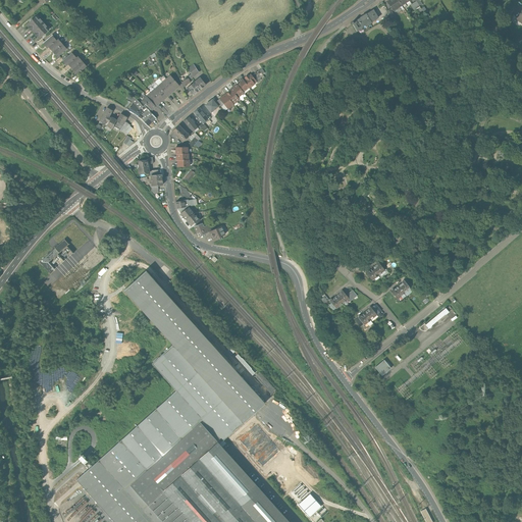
[(397,0),(387,0),(385,1),(392,10),(401,5),(397,0)]
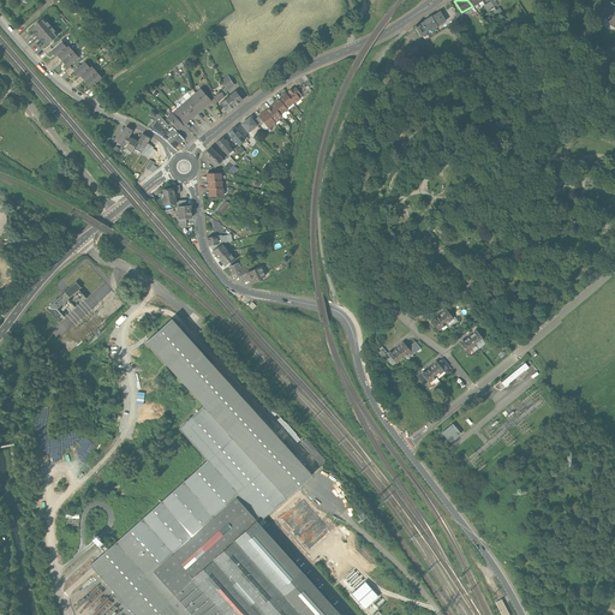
[(439,11),(430,16),(429,17),(435,27),(436,27),(436,25),(445,21),(439,11)]
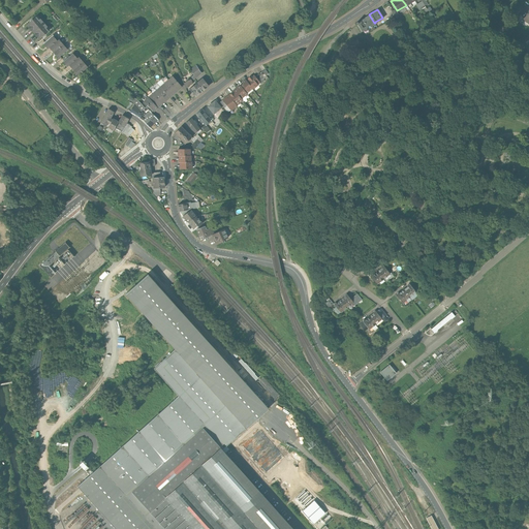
[(398,14),(395,9),(392,10),(397,21),(401,19),(398,14)]
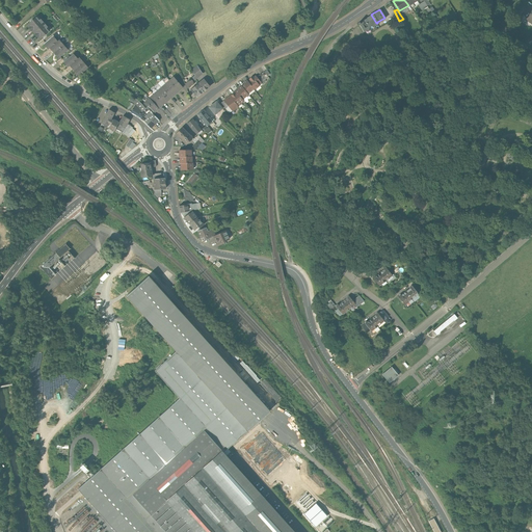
[(526,14),(522,18),(528,24),(531,20),(529,18),(526,14)]
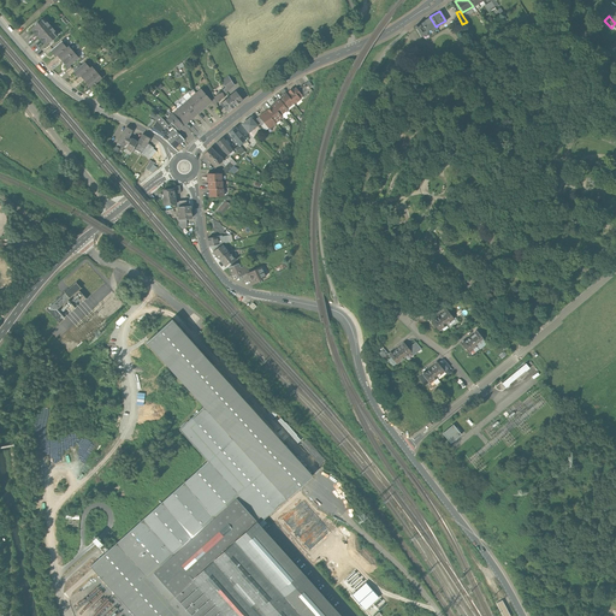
[(42,19),(39,23),(37,22),(35,25),(31,29),(36,33),(40,36),(51,27),(47,22),(46,23),(42,19)]
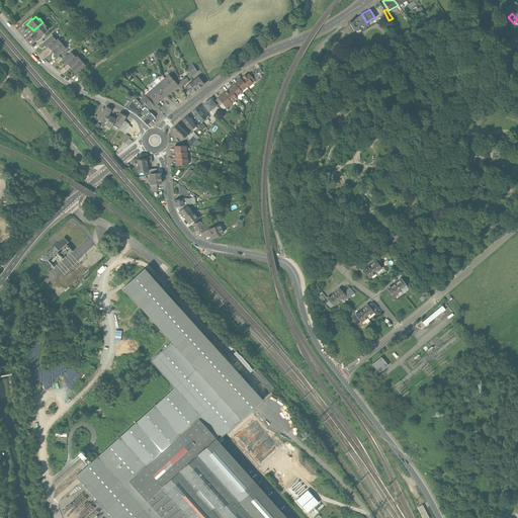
[(357,17),(349,22),(349,21),(348,22),(349,23),(350,23),(354,29),(359,26),(358,25),(361,24),(362,25),(363,24),(358,16),(357,16),(357,17)]
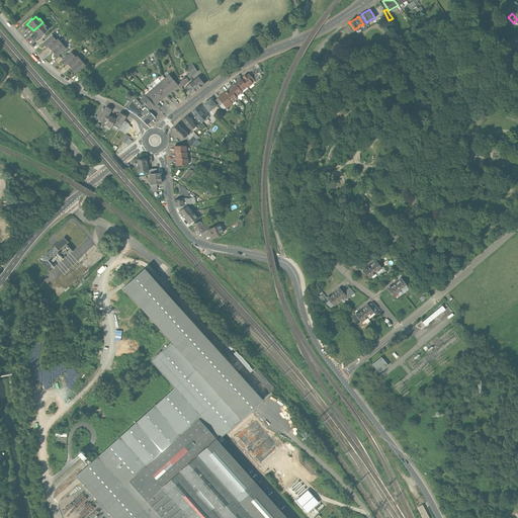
[(42,22),(33,30),(36,33),(35,33),(38,37),(41,35),(45,33),(45,32),(48,29),(45,26),(46,25),(42,22)]
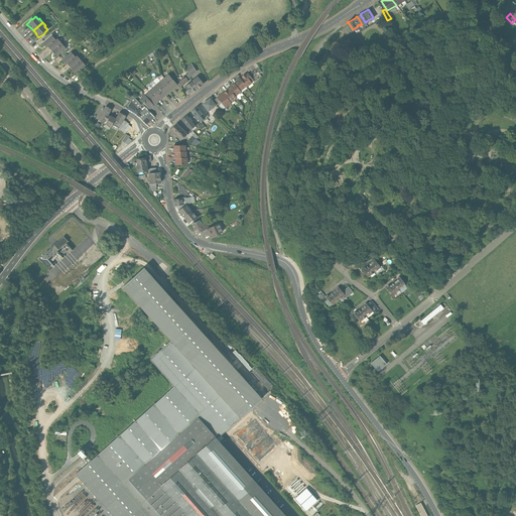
[(44,41),(43,42),(47,47),(48,46),(55,40),(51,35),(44,41)]
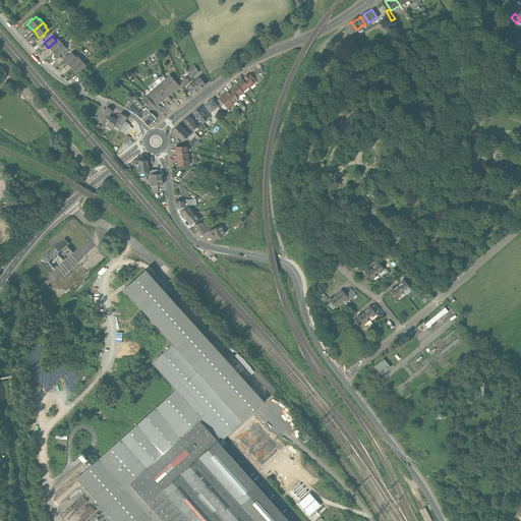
[(56,41),(49,47),(53,51),(62,44),(58,39),(56,41)]
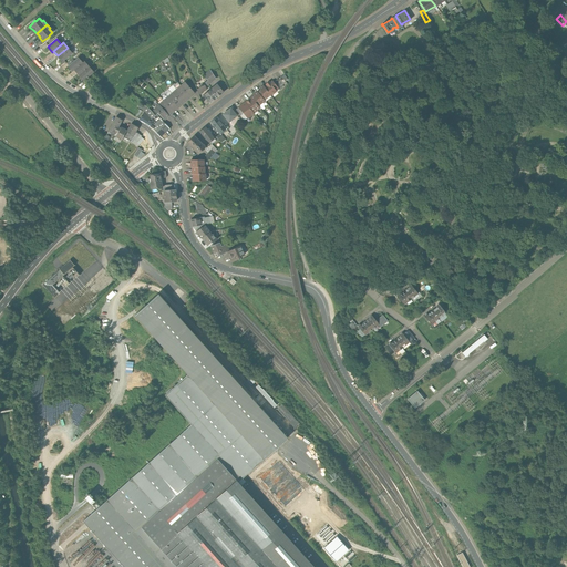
[(68,48),(58,55),(63,61),(64,60),(72,53),(68,48)]
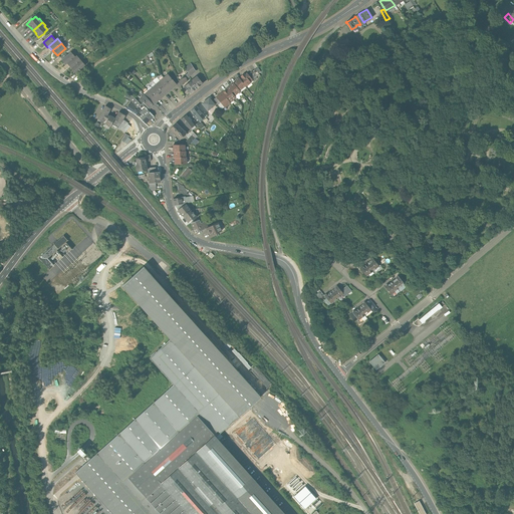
[(62,59),(66,64),(67,63),(67,62),(74,56),(70,52),(62,59)]
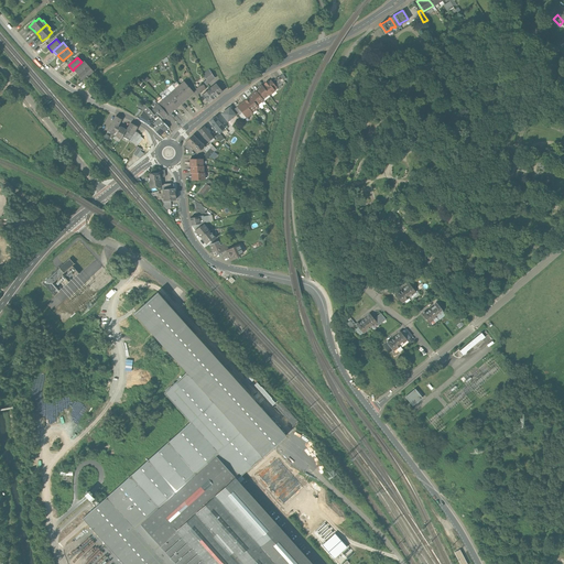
[(82,62),(74,68),(79,74),(88,66),(84,61),(82,62)]
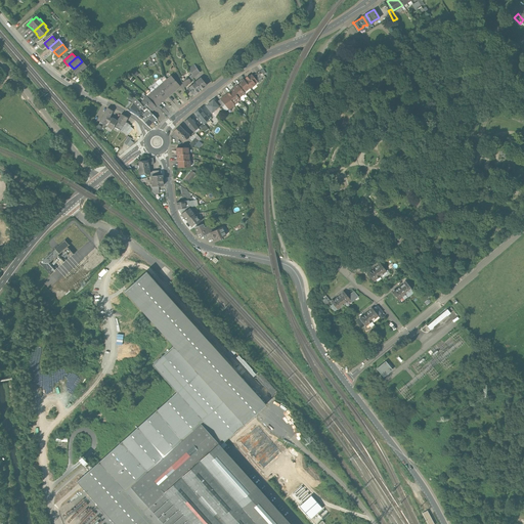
[(82,61),(74,69),(78,74),(81,71),(87,67),(82,61)]
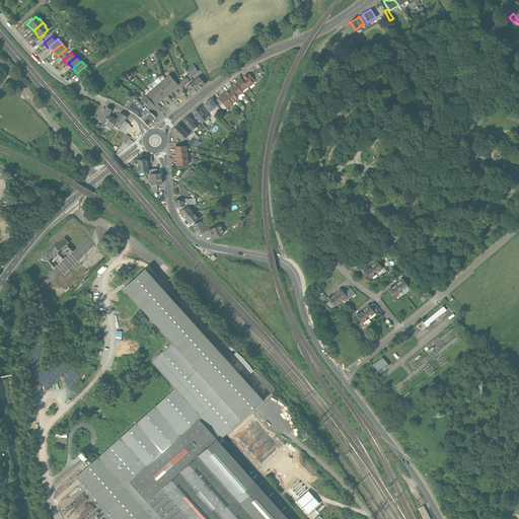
[(193,64),(188,68),(189,71),(191,73),(188,75),(190,77),(198,71),(193,64)]
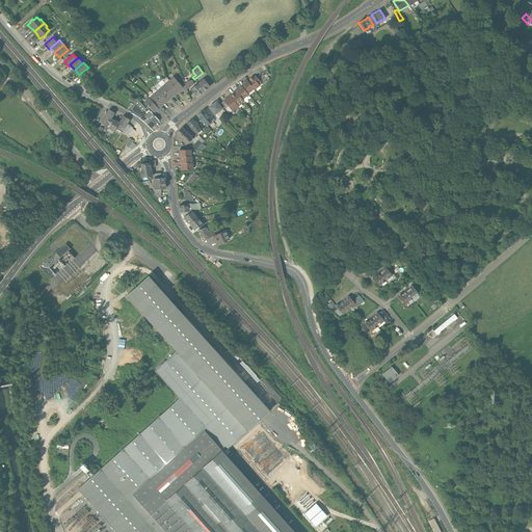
[(183,79),(179,72),(174,76),(182,86),(185,84),(185,83),(183,79)]
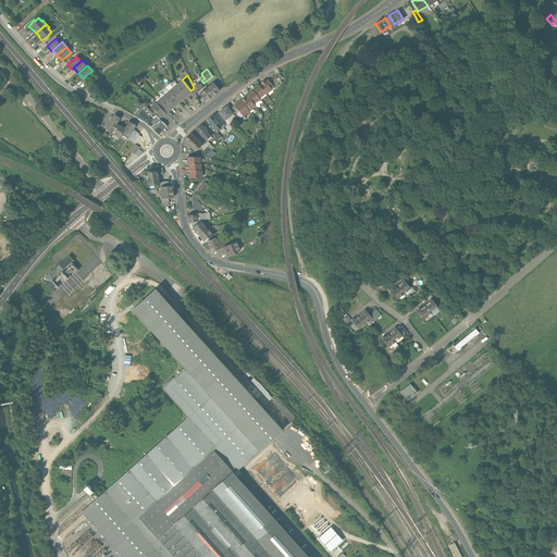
[(271,78),(268,81),(272,85),(274,88),(276,86),(274,83),(271,78)]
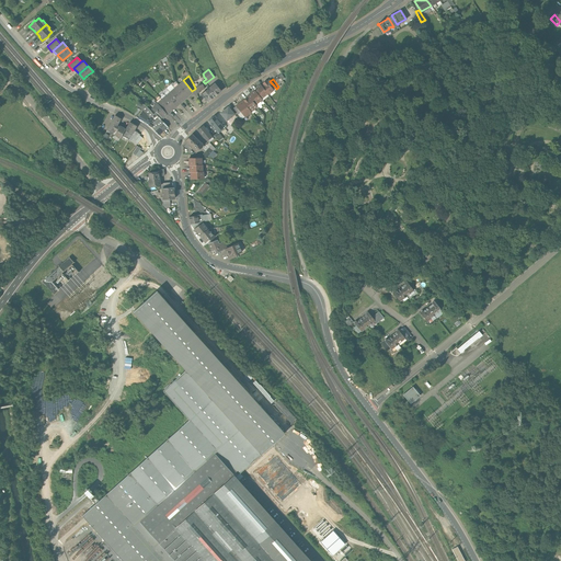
[(192,91),(183,80),(179,84),(187,95),(192,91)]
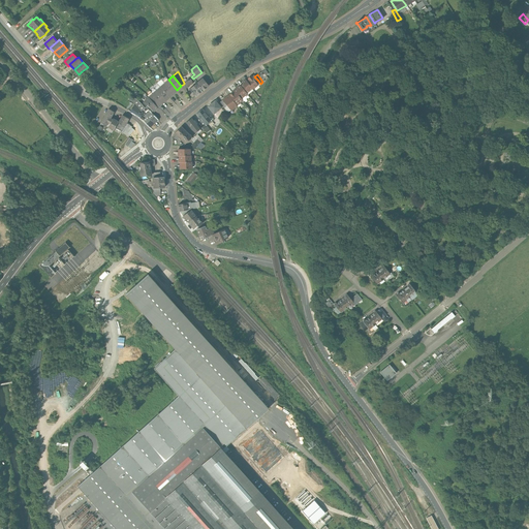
[(254,75),(252,76),(250,75),(248,78),(249,80),(251,83),(249,84),(252,88),(252,89),(257,85),(256,83),(258,81),(254,76),(254,75)]
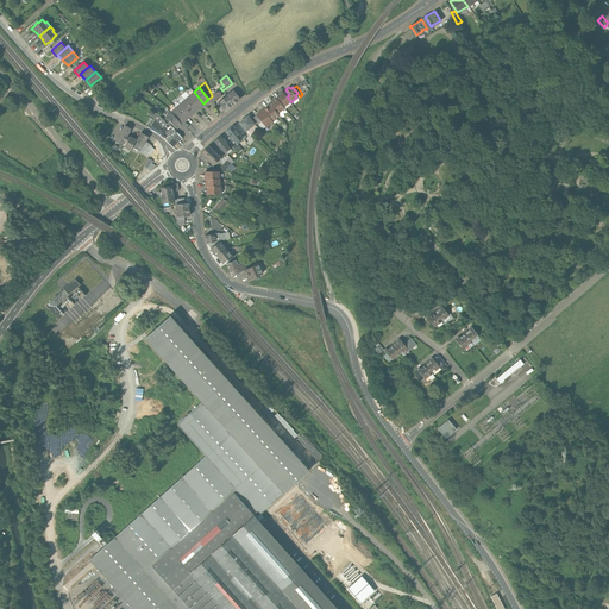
[(233,90),(226,96),(232,105),(240,99),(233,90)]
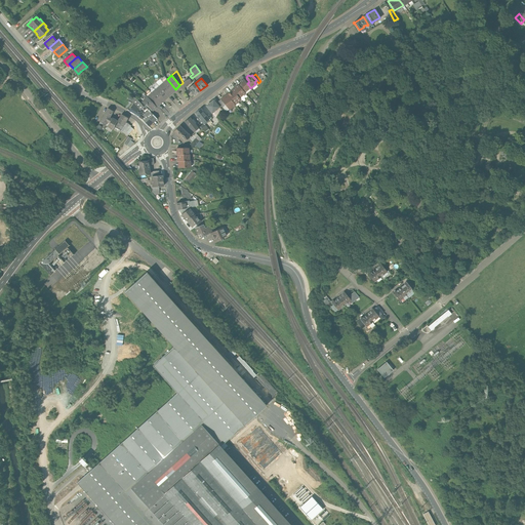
[(175,89),(167,79),(163,82),(172,92),(175,89)]
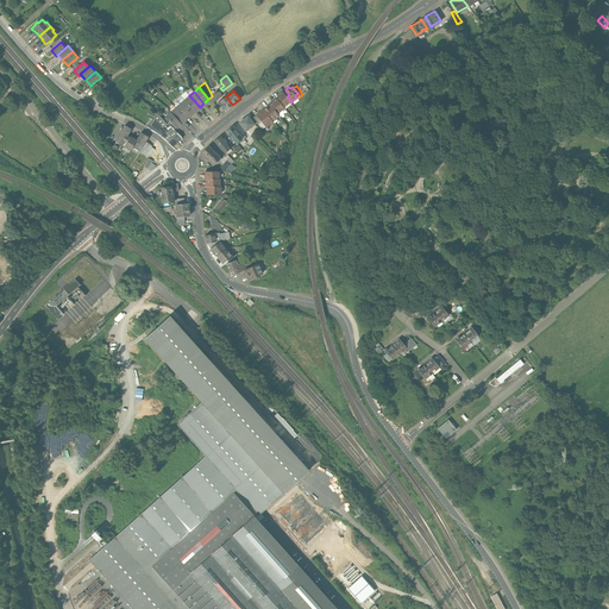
[(283,93),(282,92),(278,95),(280,96),(282,100),(280,102),(283,107),(290,101),(287,96),(289,95),(287,92),(283,93)]
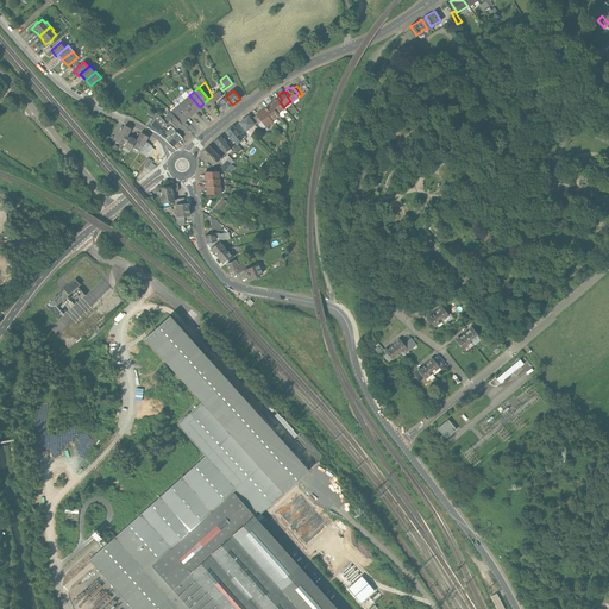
[(200,107),(189,95),(184,100),(195,112),(200,107)]
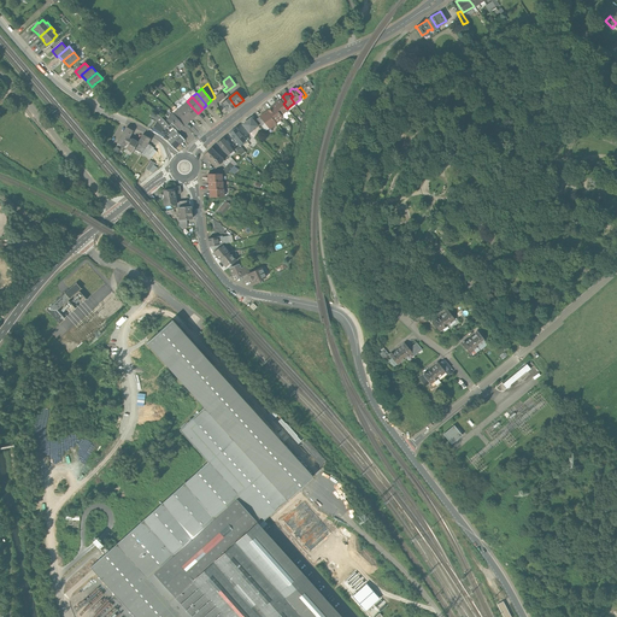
[(229,98),(221,104),(228,112),(235,106),(229,98)]
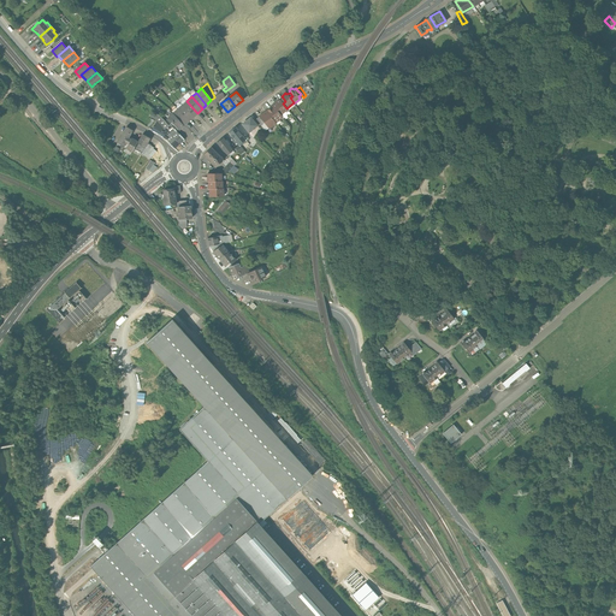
[(279,108),(277,110),(280,114),(288,108),(286,108),(283,104),(285,101),(283,98),(280,100),(279,100),(276,102),(277,104),(279,108)]
